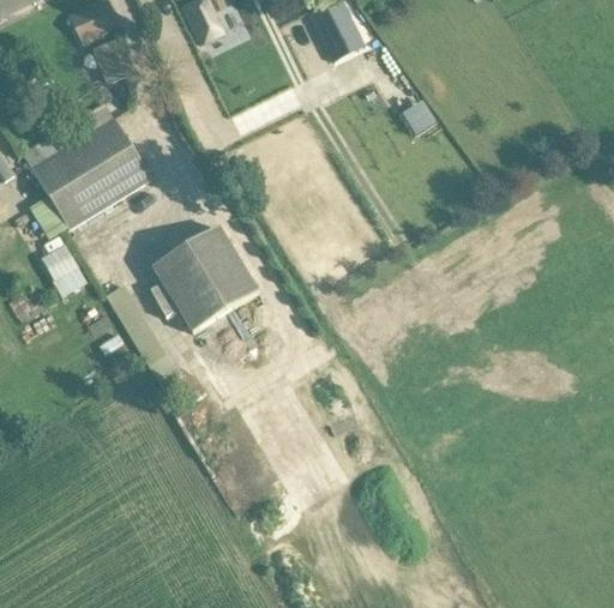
[(0,0),(0,13),(30,0),(0,0)]
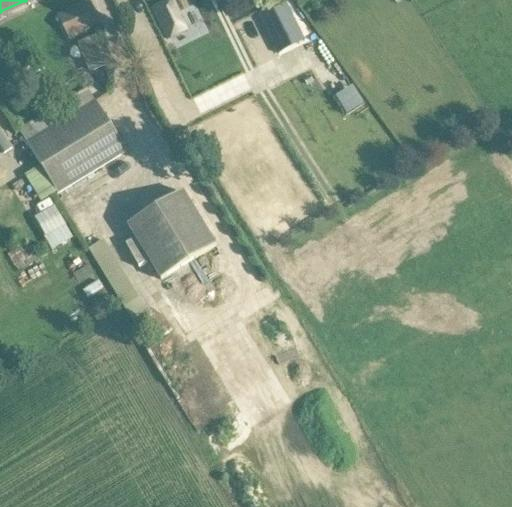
[(57,11),(69,36),(102,21),(92,0),(81,0),(57,11)]
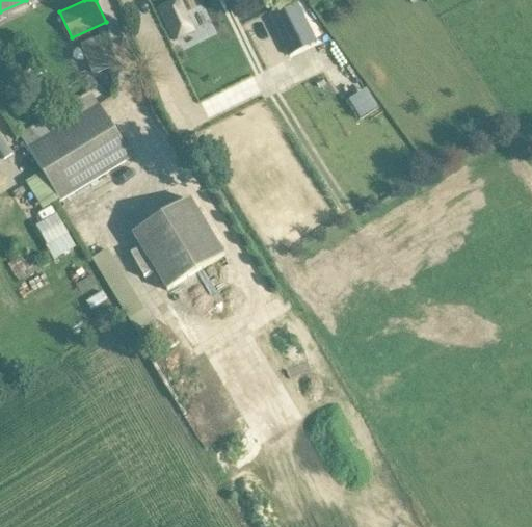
[(158,5),(175,36),(192,27),(179,0),(168,0),(158,5)]
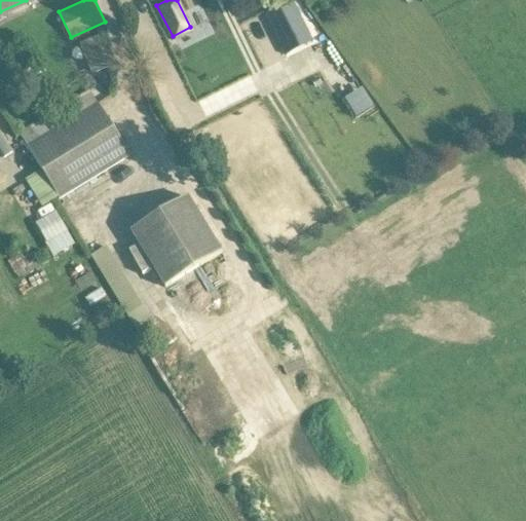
[(312,38),(293,0),(266,13),(286,51),(312,38)]
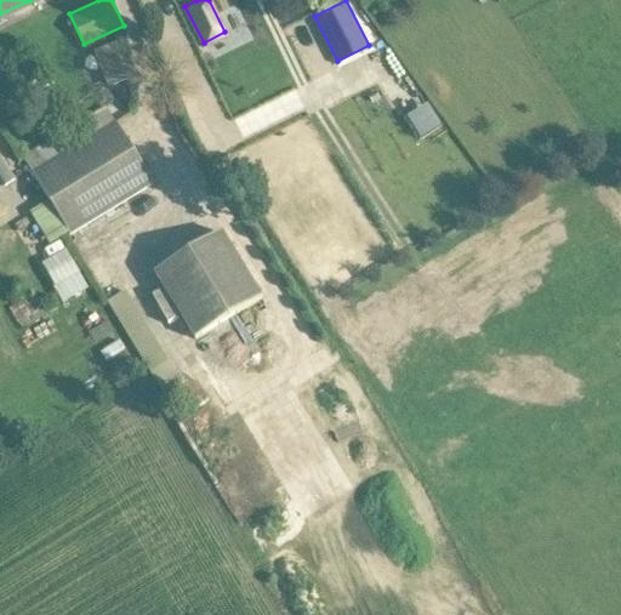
[(22,154),(70,232),(154,180),(106,102),(22,154)]
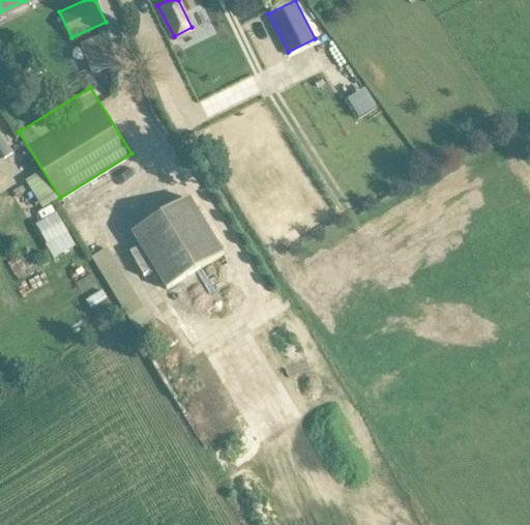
[(131,230),(165,286),(224,250),(190,194),(131,230)]
